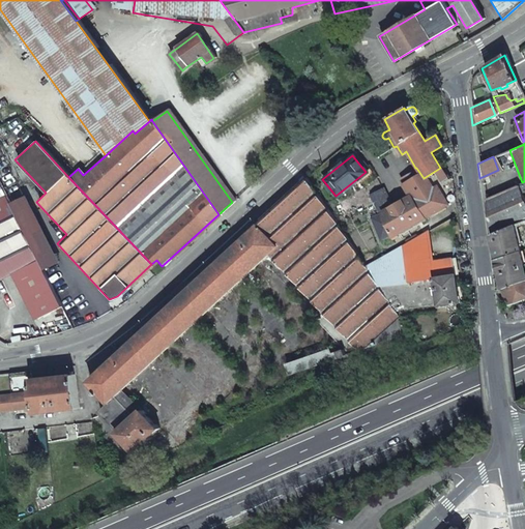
[(404,229),(451,201),(448,173),(444,175),(440,168),(424,178),(430,188),(412,199),(409,195),(391,206),(381,189),(372,195),(390,240),(395,238),(397,241),(407,234),(404,229)]
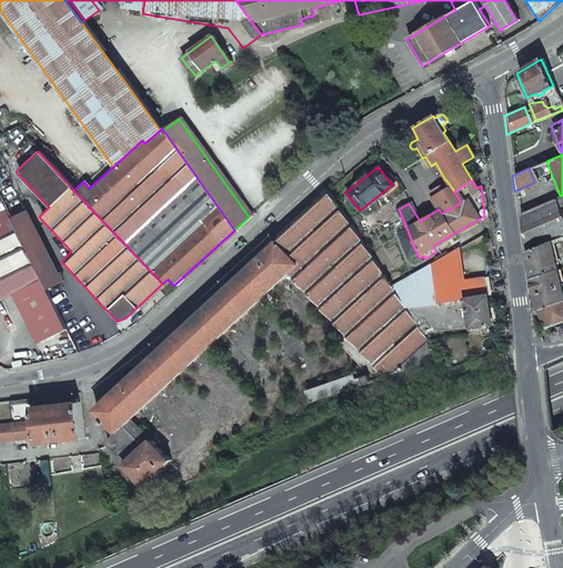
[(445,180),(428,191),(439,209),(442,213),(461,202),(454,191),(446,180),(445,180)]
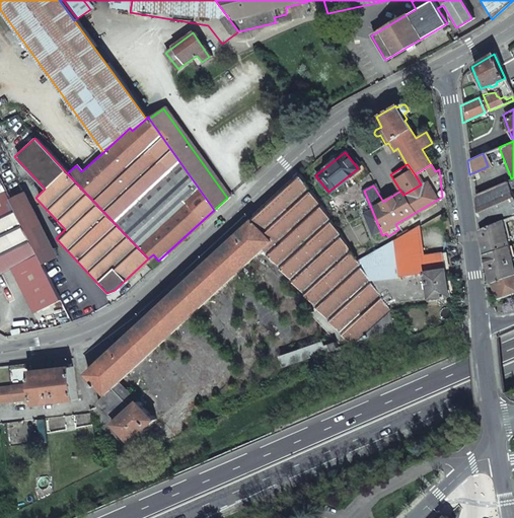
[(249,221),(85,374),(93,383),(91,384),(93,386),(95,385),(103,394),(94,403),(130,441),(138,434),(139,435),(146,430),(145,428),(154,420),(137,400),(131,407),(107,381),(257,244),(262,250),(268,244),(312,302),(305,307),(333,343),(321,347),(319,343),(276,358),(279,368),(398,327),(383,304),(355,262),(298,174),(248,219),(249,221)]
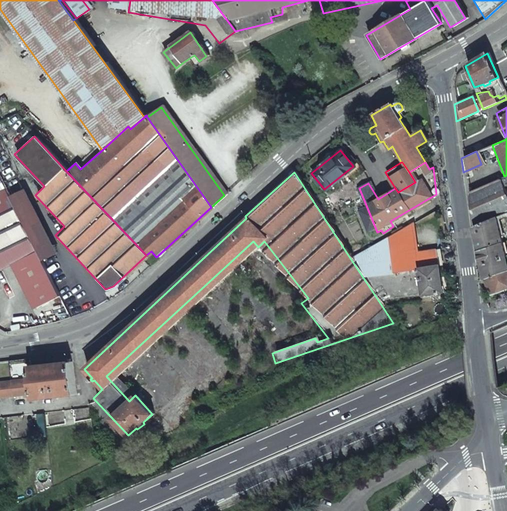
[(506,210),(506,201),(498,179),(465,192),(470,227),(494,216),(504,212),(506,210)]
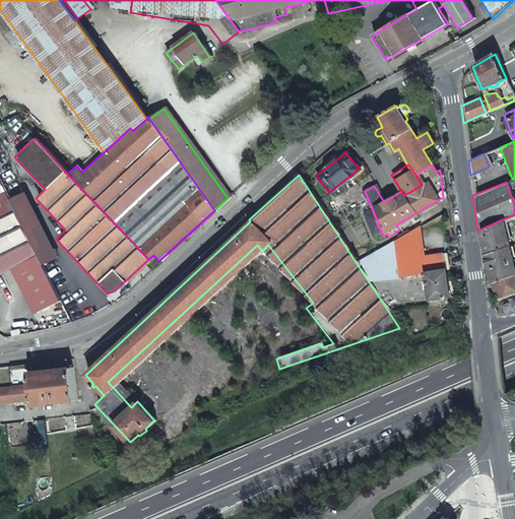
[(2,192),(0,193),(0,215),(10,210),(2,192)]
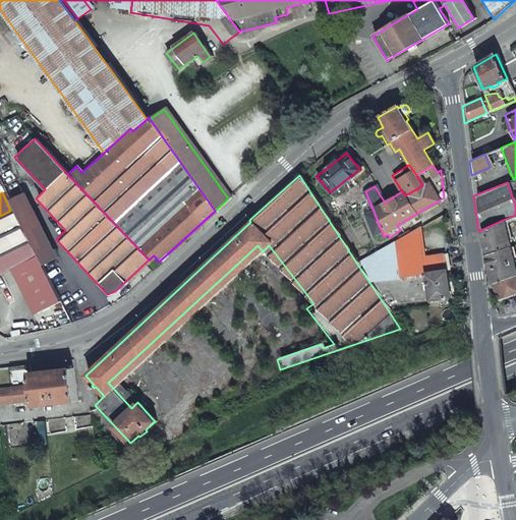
[(0,273),(10,268),(33,313),(56,301),(34,256),(10,211),(0,216),(0,273)]
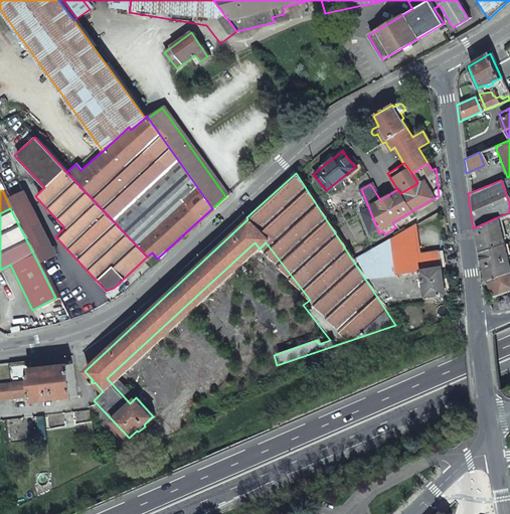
[(497,217),(473,228),(478,253),(503,244),(497,217)]
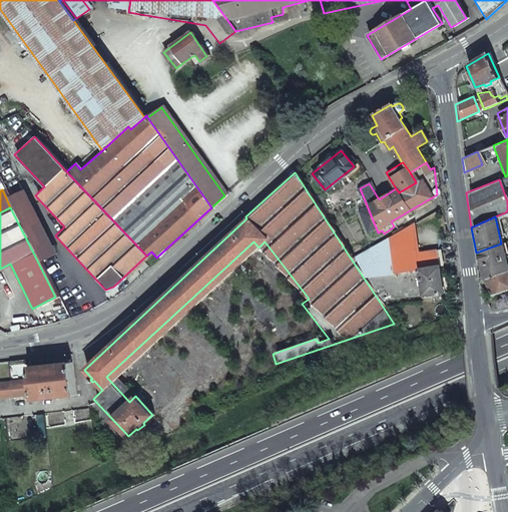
[(390,248),(415,245),(411,224),(388,237),(390,248)]
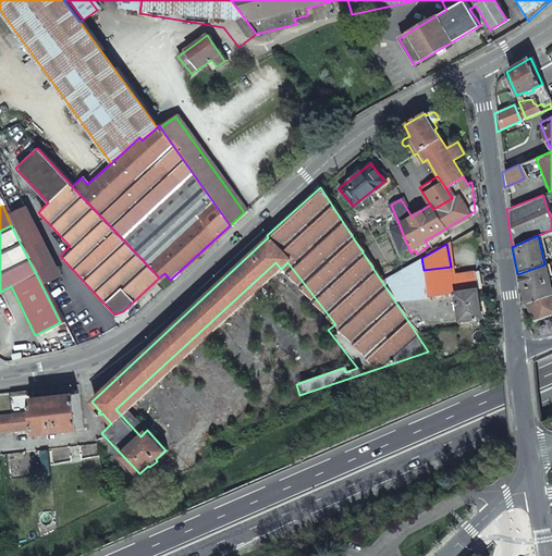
[(402,269),(381,281),(412,326),(479,318),(471,272),(452,274),(451,267),(424,270),(421,258),(402,269)]
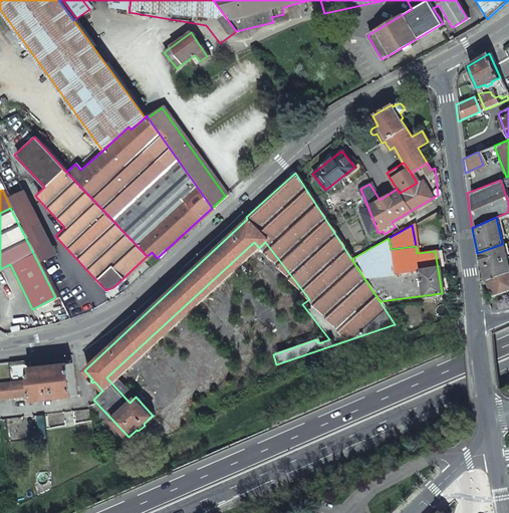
[(118,377),(259,248),(254,242),(106,377),(130,403),(136,397),(118,377)]
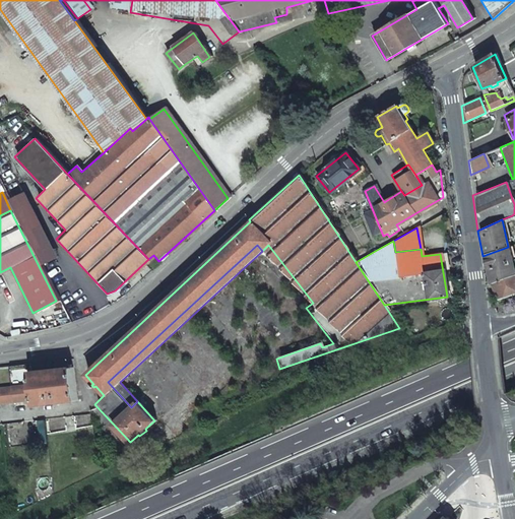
[(511,261),(508,247),(483,256),(486,271),(511,261)]
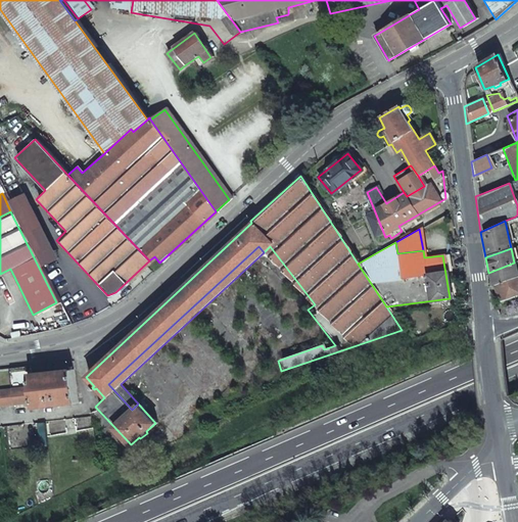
[(517,274),(517,275),(514,263),(488,273),(490,282),(497,301),(517,293),(517,274)]
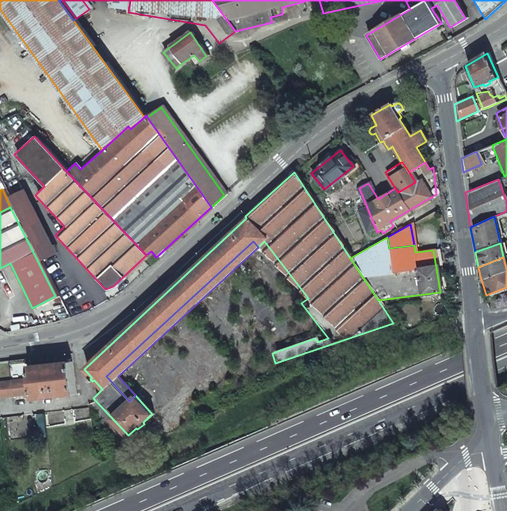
[(30,393),(31,398),(47,397),(48,399),(56,398),(56,396),(73,394),(69,362),(27,366),(28,379),(30,393)]
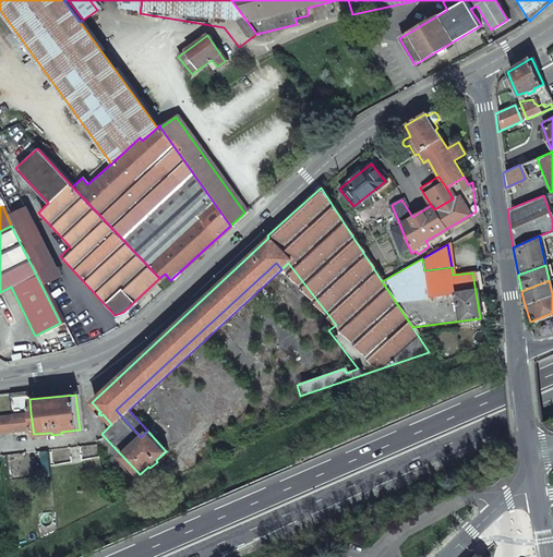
[(21,414),(23,431),(33,428),(31,413),(21,414)]
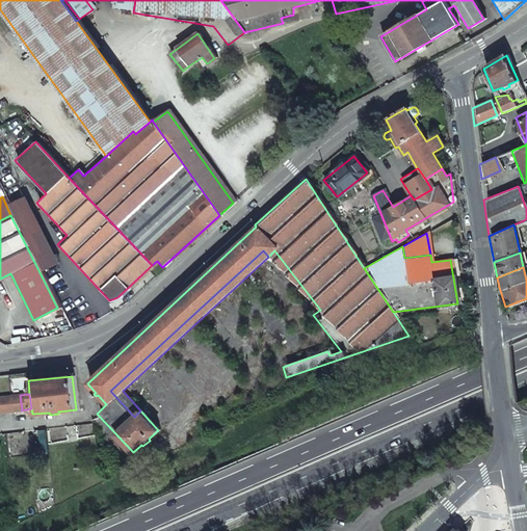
[(9,396),(11,412),(22,410),(20,395),(9,396)]
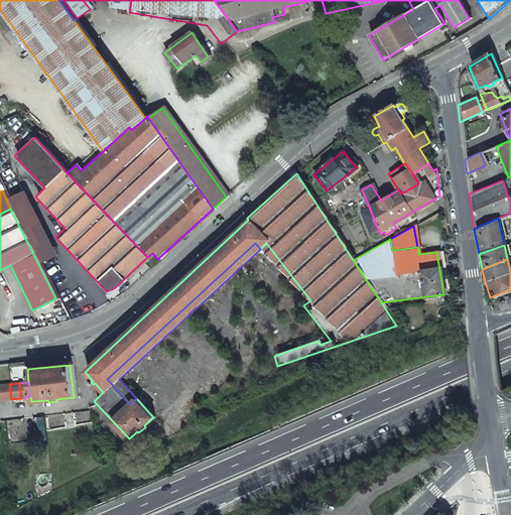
[(0,400),(11,399),(9,384),(0,385),(0,400)]
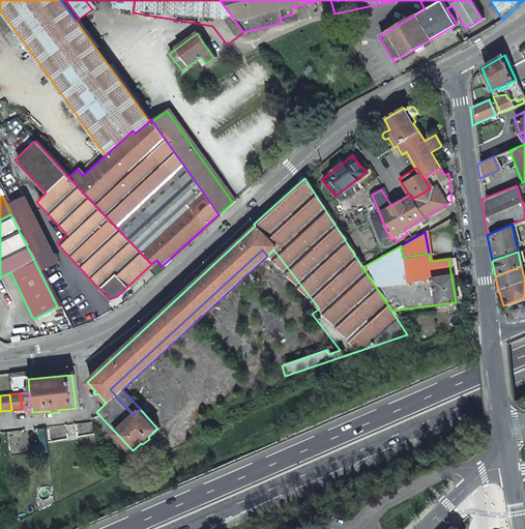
[(60,428),(35,429),(36,451),(44,451),(44,440),(61,439),(60,428)]
